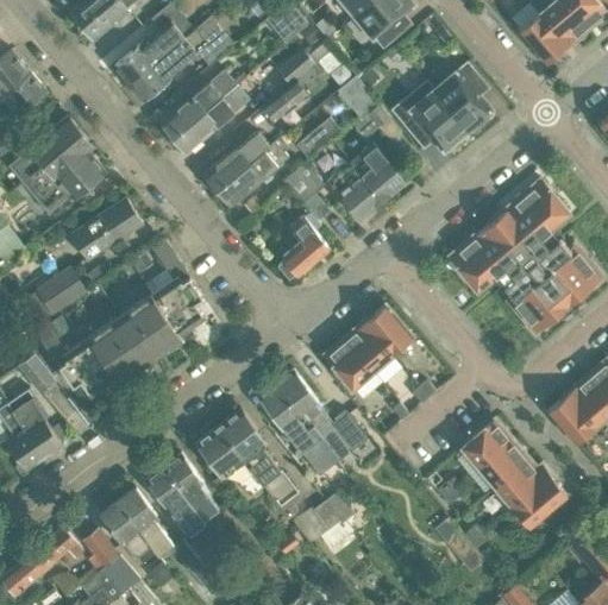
[(80,0),(69,10),(82,25),(112,0),(80,0)]
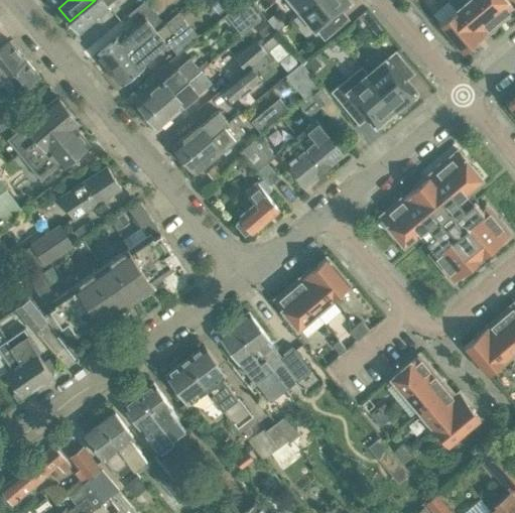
[(80,34),(109,10),(107,7),(115,0),(95,0),(70,21),(80,34)]
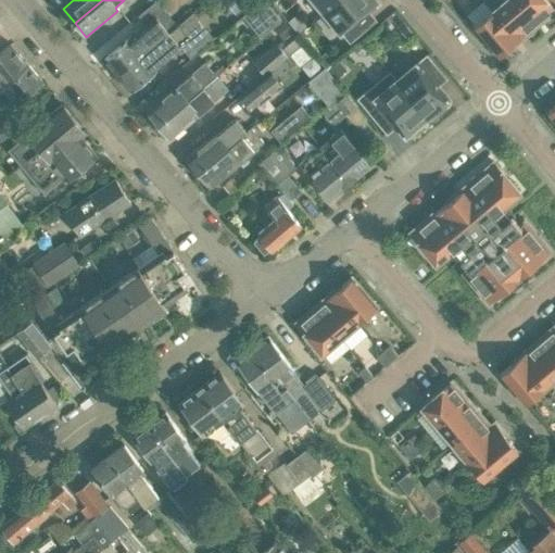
[(227,0),(242,17),(259,3),(255,0),(227,0)]
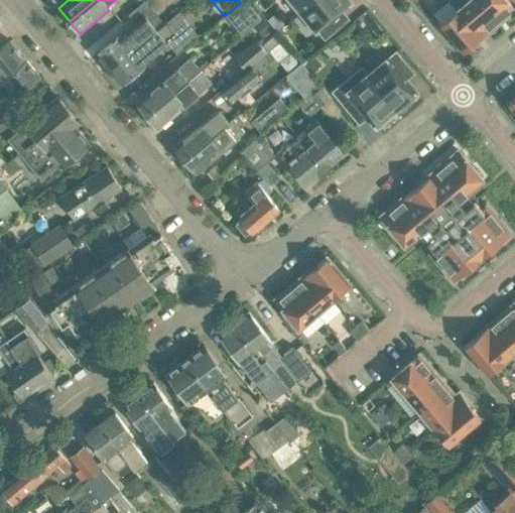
[(241,37),(261,21),(244,0),(224,17),(241,37)]
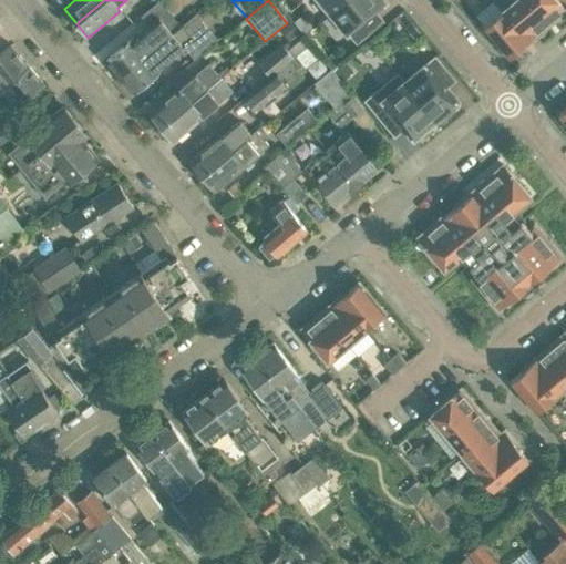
[(287,0),(279,7),(301,34),(310,28),(287,0)]
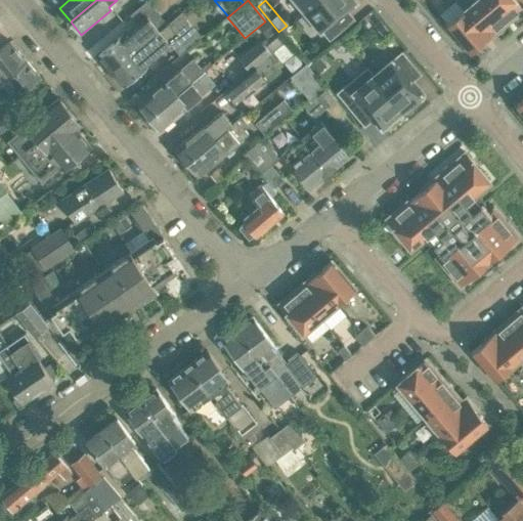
[(293,0),(304,13),(319,0),(293,0)]
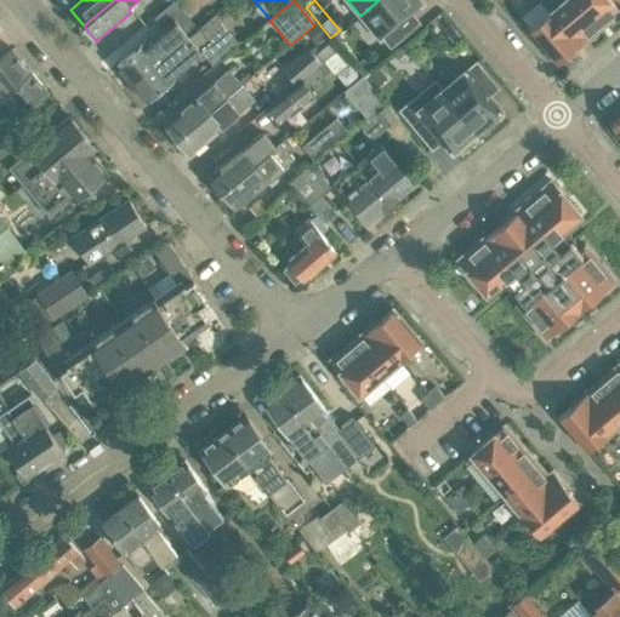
[(379,0),(360,16),(390,50),(419,26),(409,13),(419,5),(420,6),(421,5),(415,0),(379,0)]
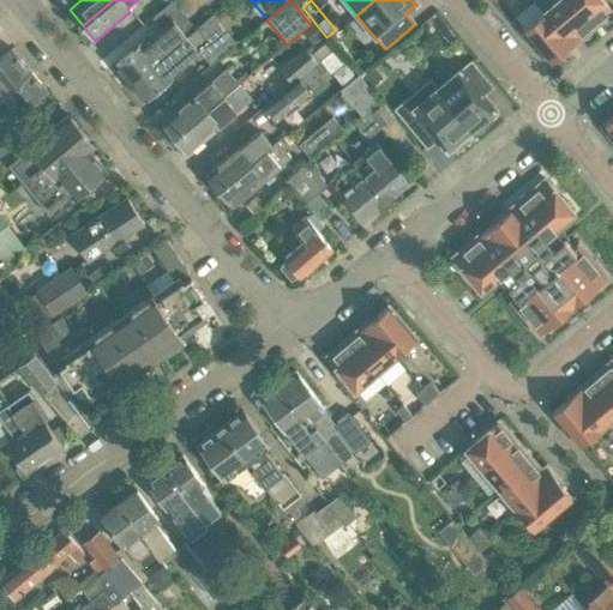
[(565,0),(560,0),(544,14),(571,48),(592,31),(565,0)]
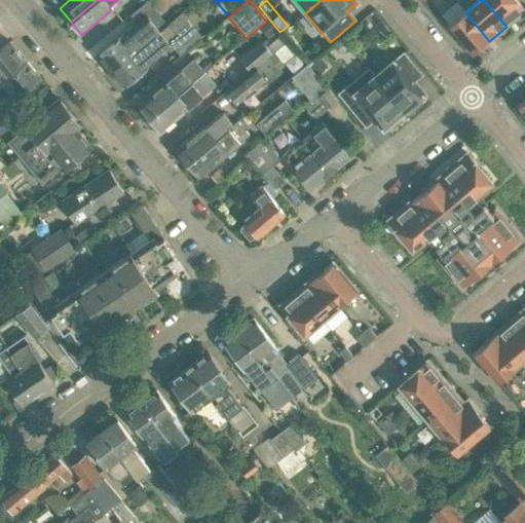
[(514,0),(484,0),(507,27),(524,11),(514,0)]
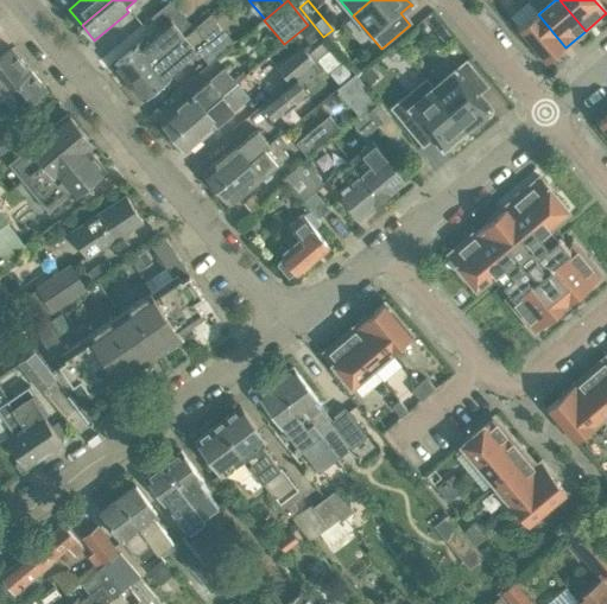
[(538,14),(518,32),(545,64),(566,48),(538,14)]
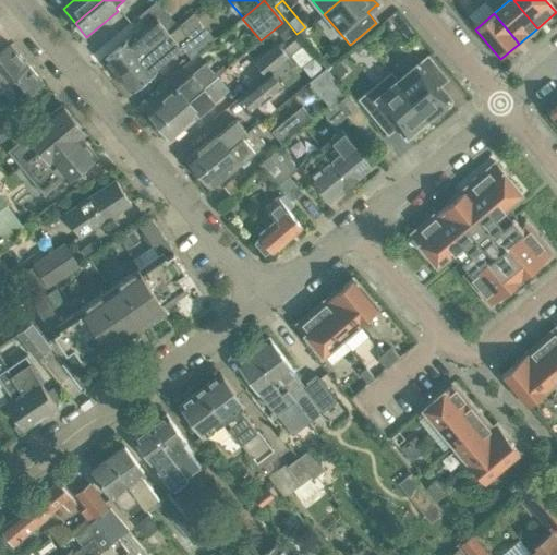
[(147,26),(104,61),(118,77),(169,35),(178,28),(166,14),(149,28),(147,26)]
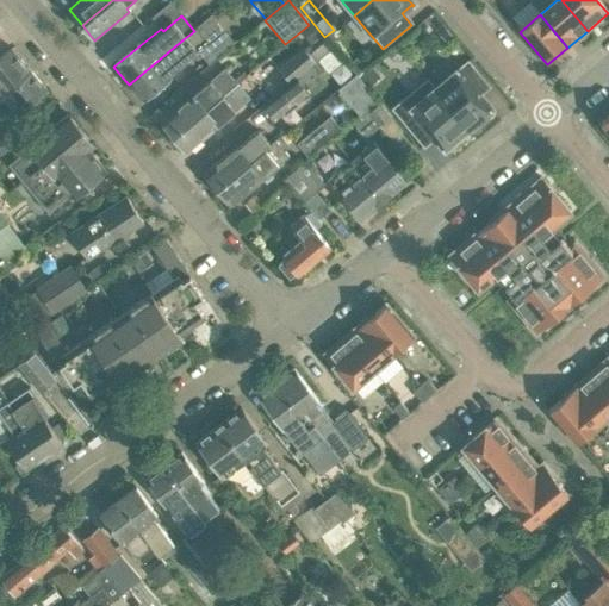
[(311,47),(322,38),(311,25),(300,35),(311,47)]
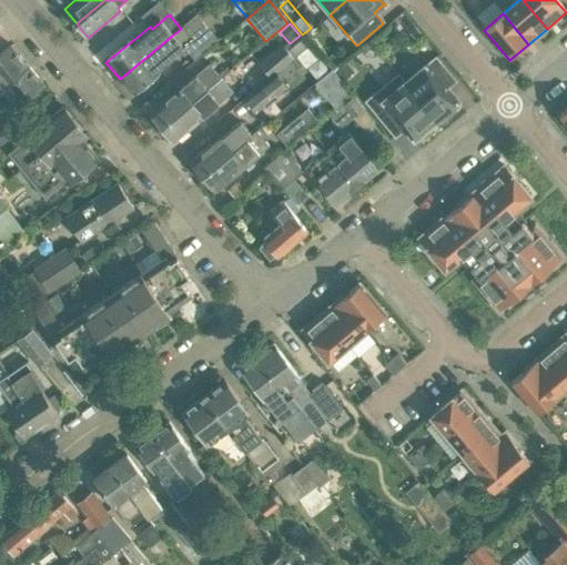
[(409,24),(405,29),(414,40),(418,36),(409,24)]
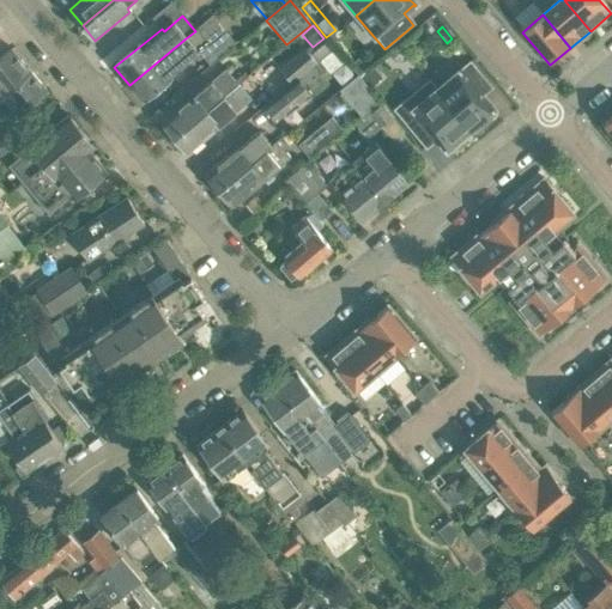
[(186,38),(129,85),(144,102),(170,80),(168,75),(206,44),(195,31),(186,38)]
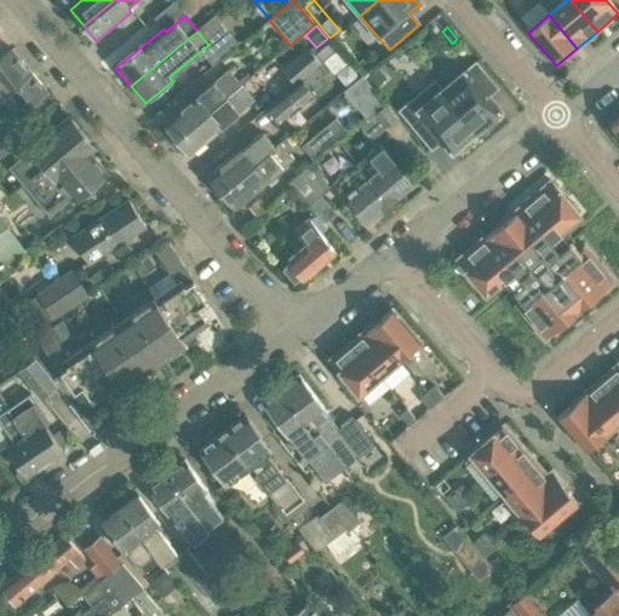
[(294,88),(316,70),(315,69),(320,65),(314,58),(308,51),(281,72),(294,88)]
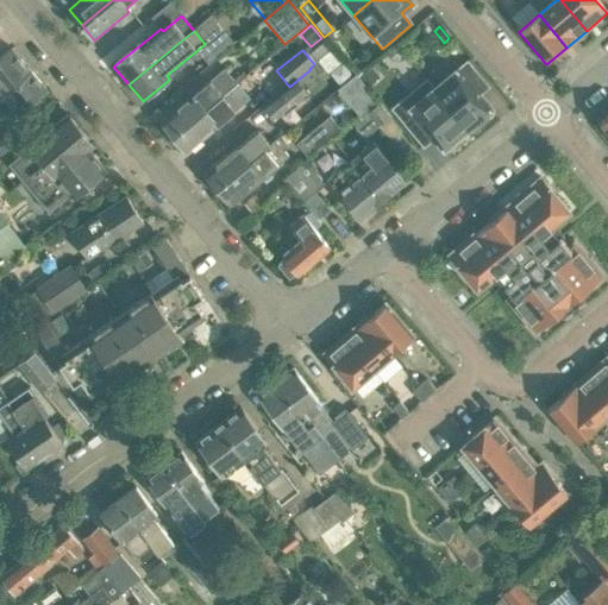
[(0,102),(32,75),(12,51),(0,60),(0,102)]
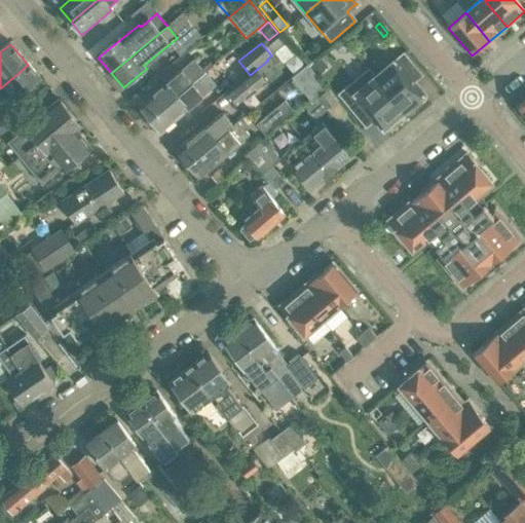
[(294,57),(286,45),(273,55),(282,66),(294,57)]
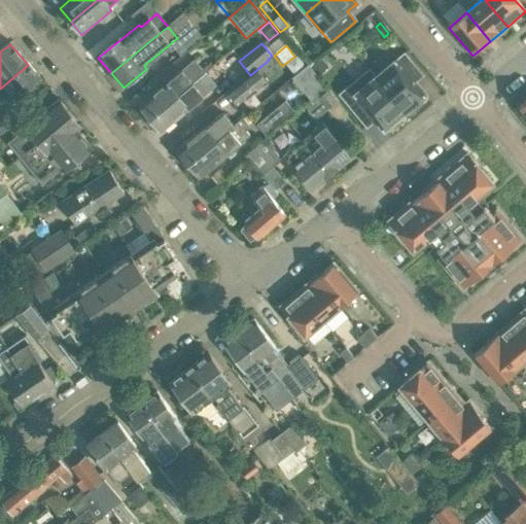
[(369,71),(367,72),(406,117),(415,109),(412,106),(423,97),(422,96),(421,97),(412,85),(422,77),(404,56),(375,79),(369,71)]
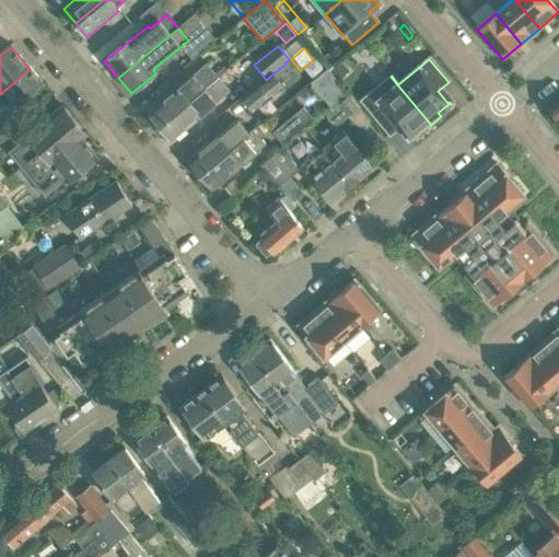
[(252,115),(282,90),(282,88),(295,77),(286,64),(266,80),(267,80),(241,102),(252,115)]
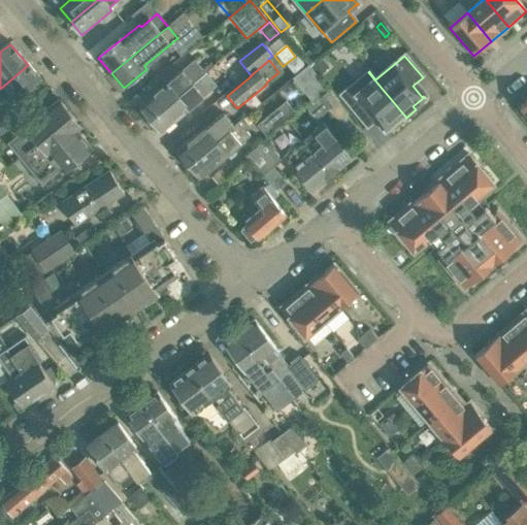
[(204,75),(193,61),(182,71),(180,71),(167,84),(167,83),(138,106),(150,121),(204,75)]
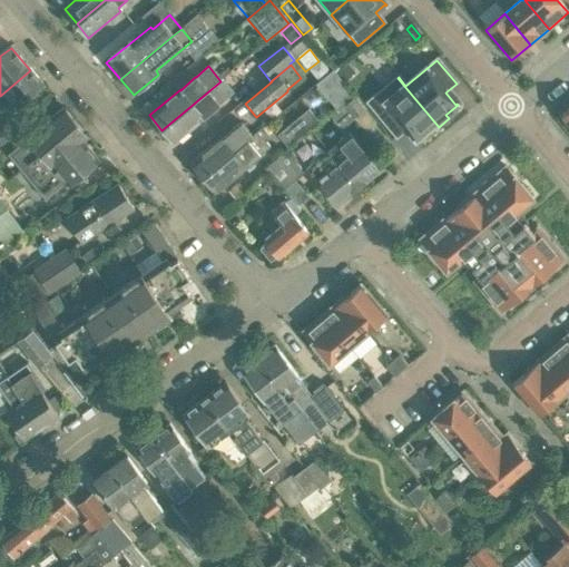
[(336,75),(343,82),(353,75),(346,66),(336,75)]
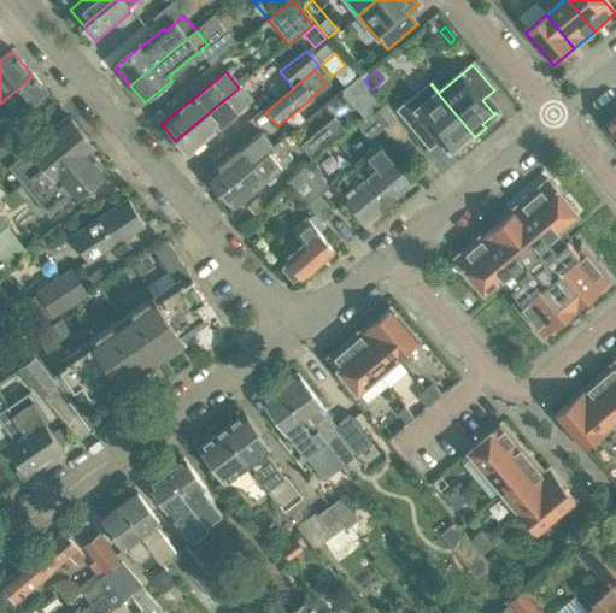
[(0,133),(47,94),(33,76),(0,104),(0,133)]
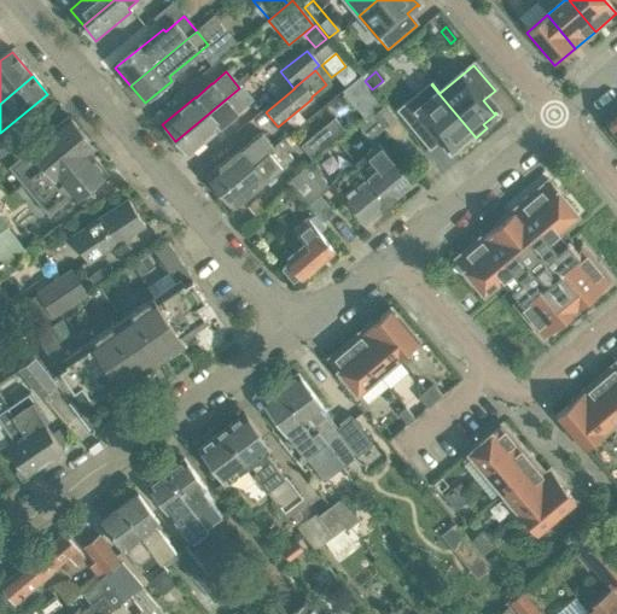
[(360,79),(341,93),(364,121),(370,115),(372,116),(383,130),(395,121),(360,79)]
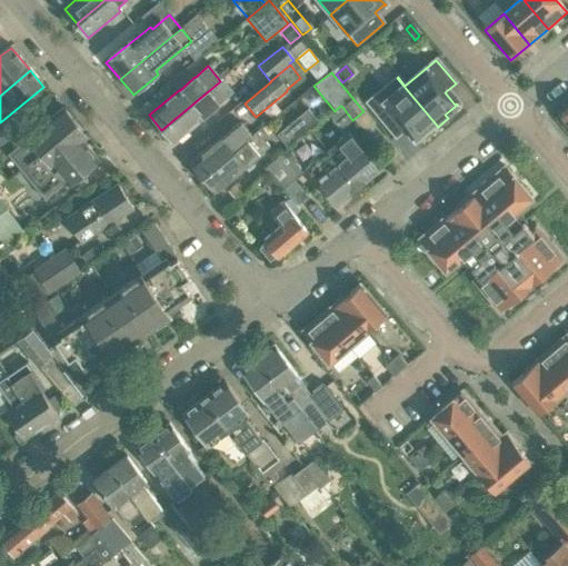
[(397,78),(366,105),(396,140),(406,132),(414,141),(425,131),(428,135),(438,127),(397,78)]
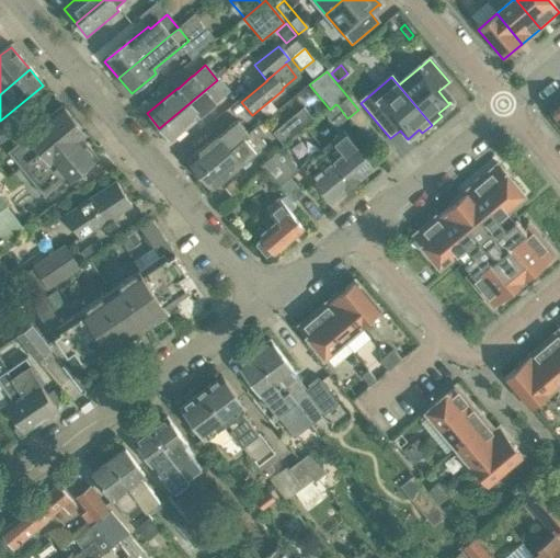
[(171,141),(201,116),(215,104),(215,103),(228,92),(217,80),(159,128),(171,141)]
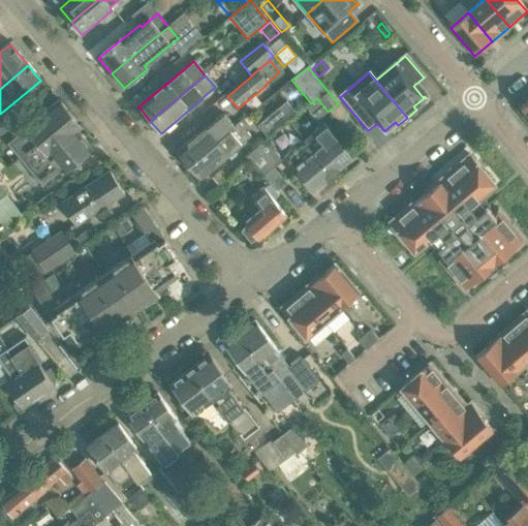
[(318,99),(316,98),(311,103),(304,109),(316,123),(328,114),(327,113),(328,112),(318,99)]
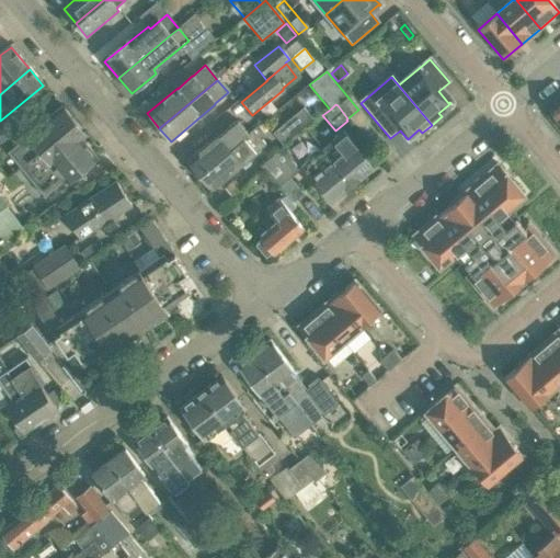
[(8,152),(21,168),(75,123),(61,107),(27,137),(27,136),(8,152)]
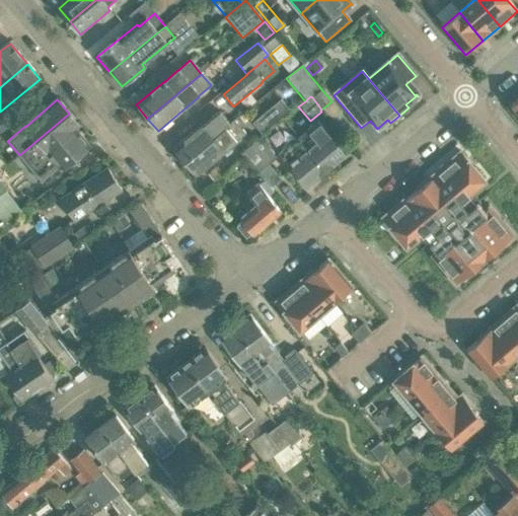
[(262,137),(290,113),(280,101),(251,125),(262,137)]
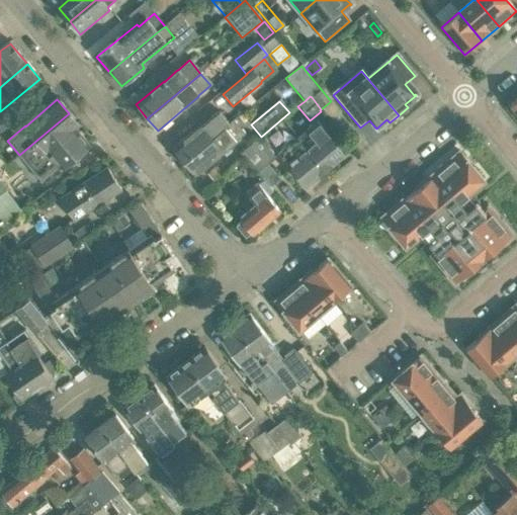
[(183,162),(228,124),(219,112),(201,127),(200,126),(173,149),(183,162)]
